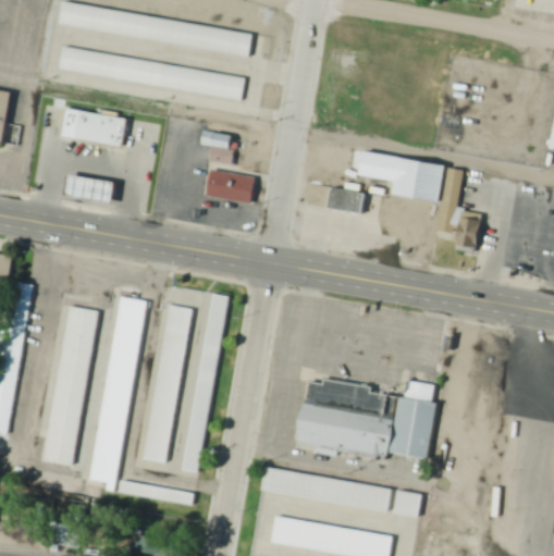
[(62,0),(58,23),(247,57),(251,34),(62,0)]
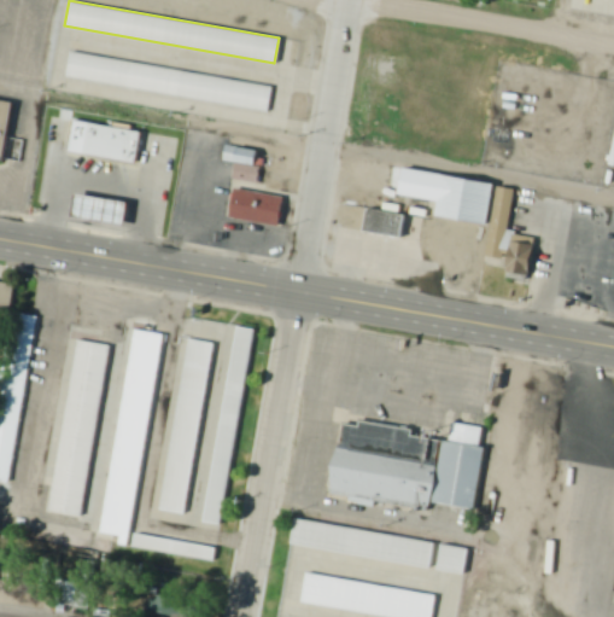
[(572,0),(571,9),(586,11),(588,0),(572,0)]
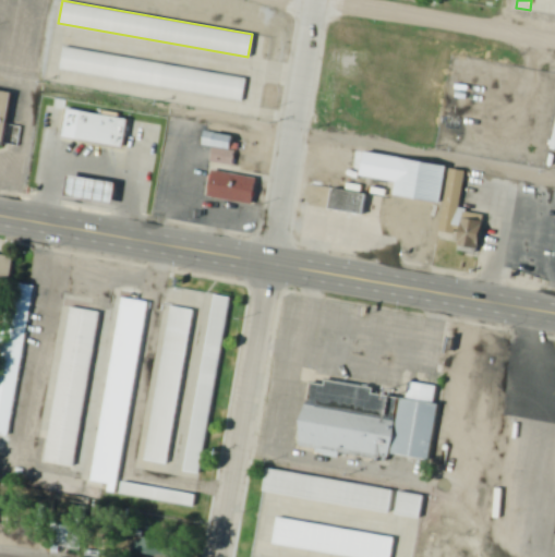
[(62,46),(58,68),(238,100),(242,77),(62,46)]
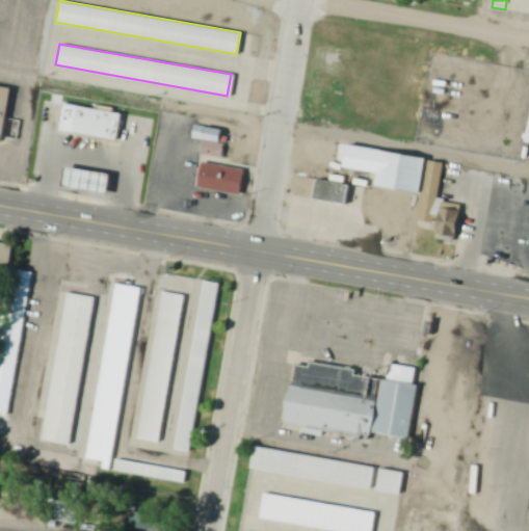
[(0,138),(4,139),(11,88),(0,86),(0,138)]
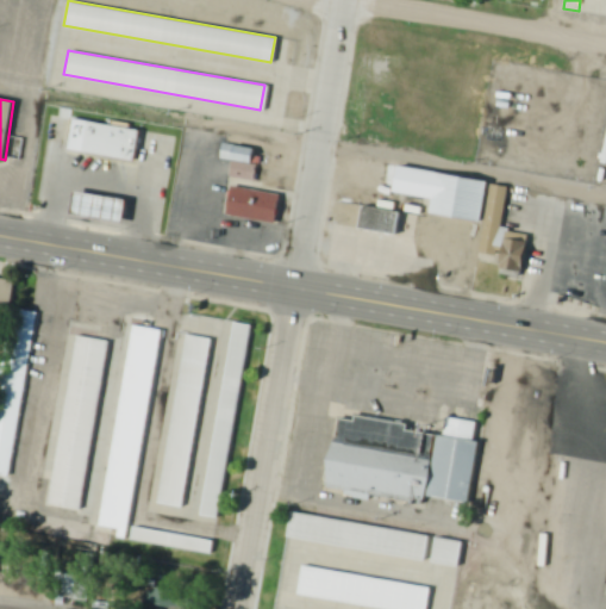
[(86,122),(80,151),(132,161),(137,131),(86,122)]
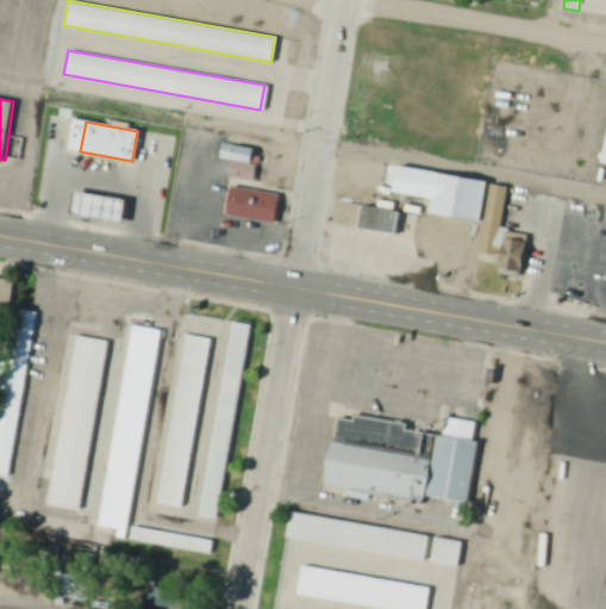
[(219,160),(232,161),(230,176),(250,180),(254,149),(222,144),(219,160)]
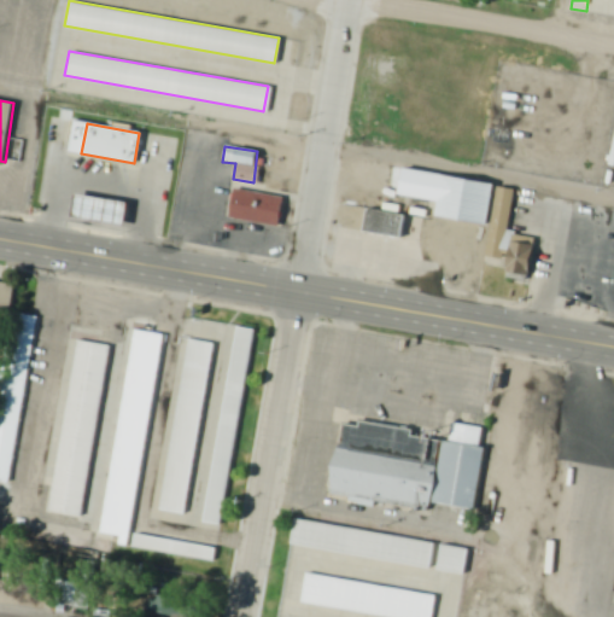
[(442,175),(436,213),(486,221),(492,184),(442,175)]
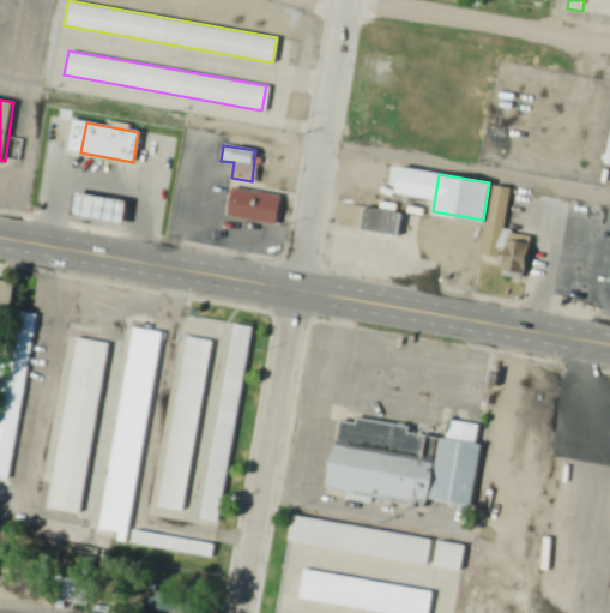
[(229,187),(224,214),(272,222),(277,196),(229,187)]
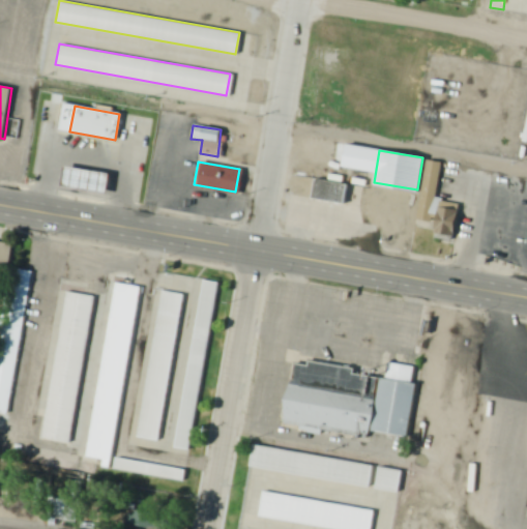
[(65,167),(62,186),(107,195),(110,174),(65,167)]
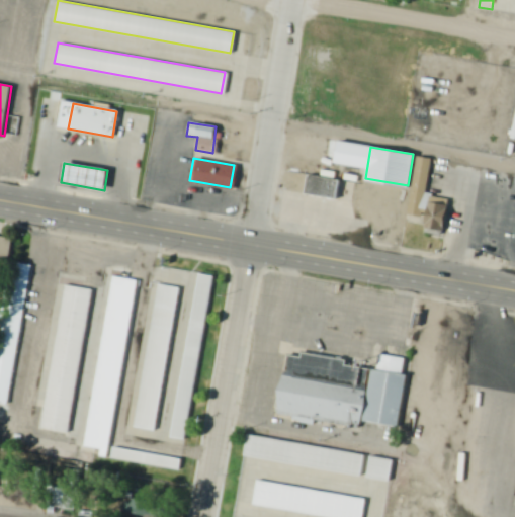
[(322,177),(308,175),(305,194),(337,199),(339,179),(322,177)]
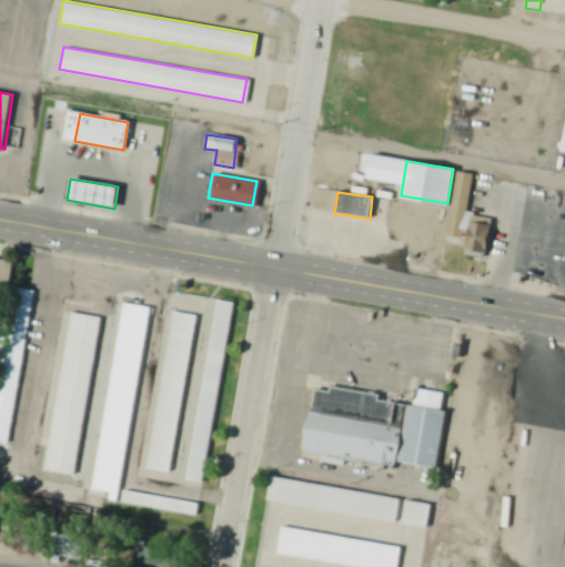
[(0,297),(6,299),(11,261),(0,259),(0,297)]
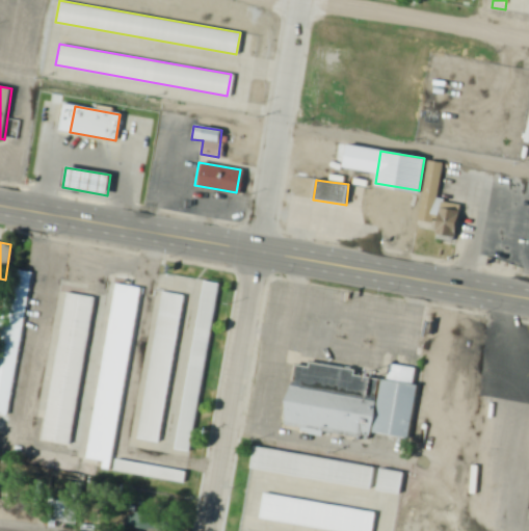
[(0,416),(5,417),(30,273),(16,270),(6,323),(2,322),(0,335),(0,416)]
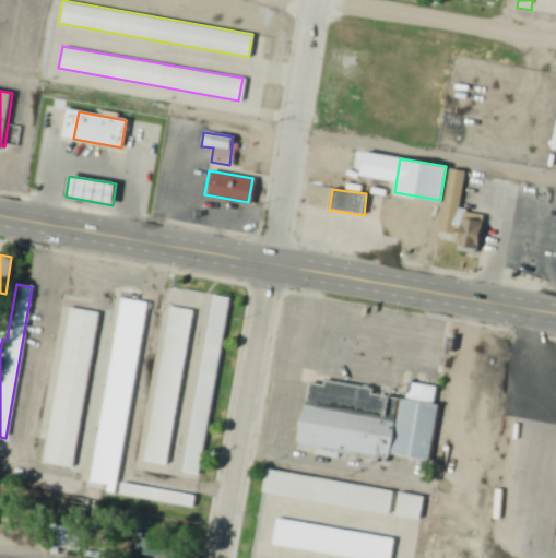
[(214,295),(181,471),(198,473),(231,298),(214,295)]
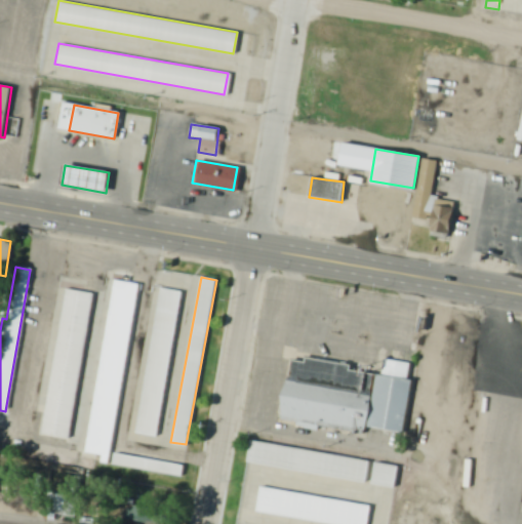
[(138,282),(112,278),(81,450),(98,453),(97,461),(107,464),(138,282)]
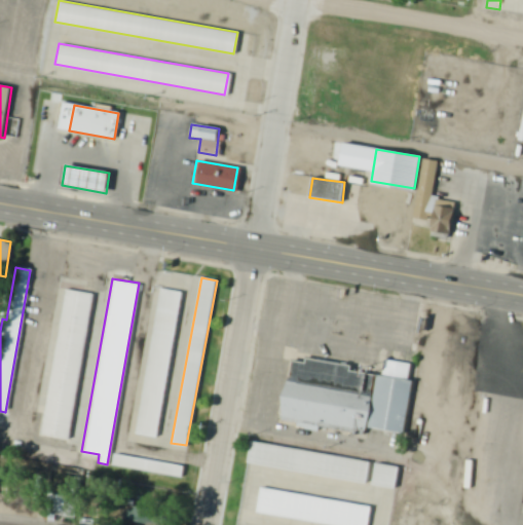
[(158,288),(134,433),(156,437),(182,292),(158,288)]
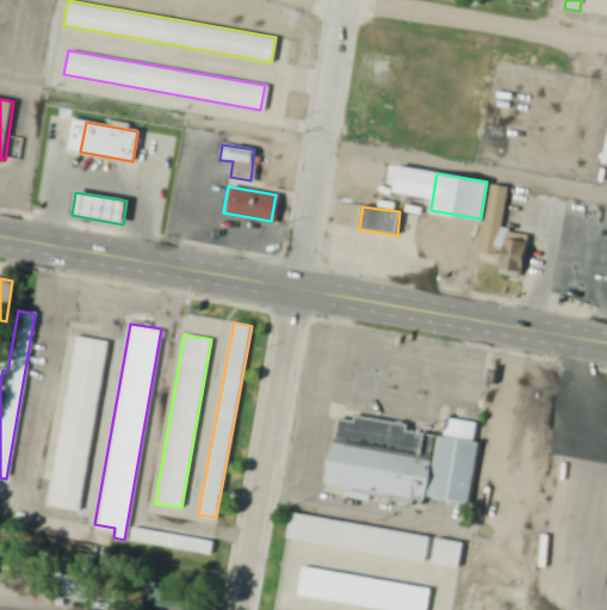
[(74,336),(44,504),(75,509),(105,340),(74,336)]
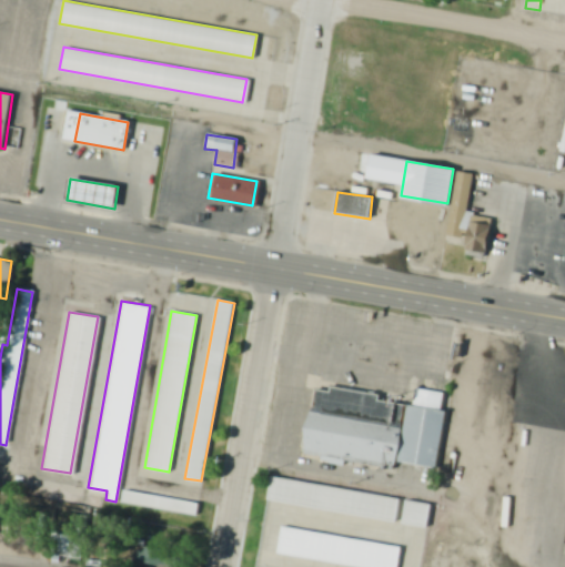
[(399,456),(406,405),(445,412),(436,463),(399,456)]
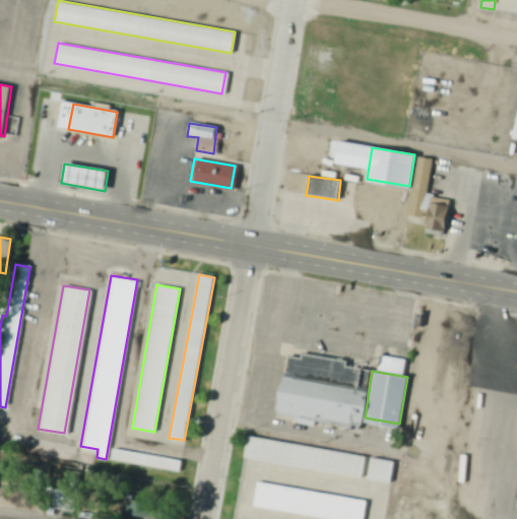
[(247,435),(243,456),(358,477),(362,455),(247,435)]
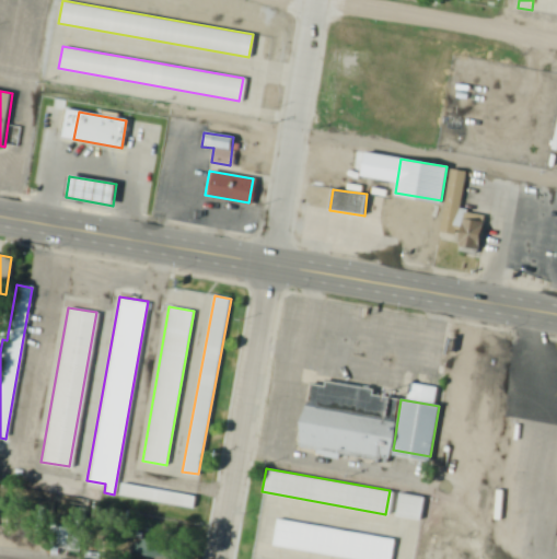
[(119,482),(117,495),(193,508),(195,496),(119,482)]
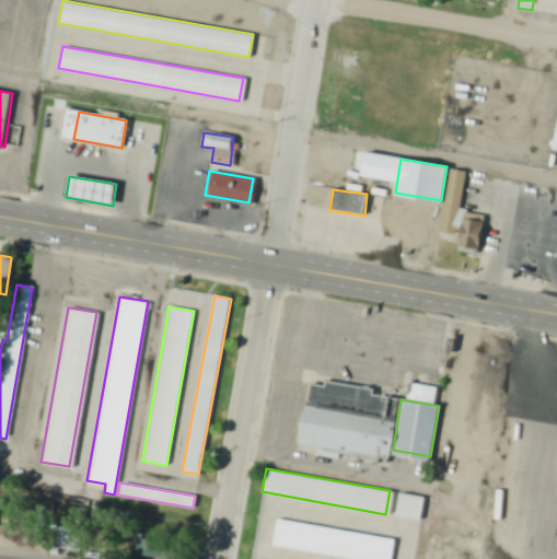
[(398,492),(394,514),(418,519),(422,497),(398,492)]
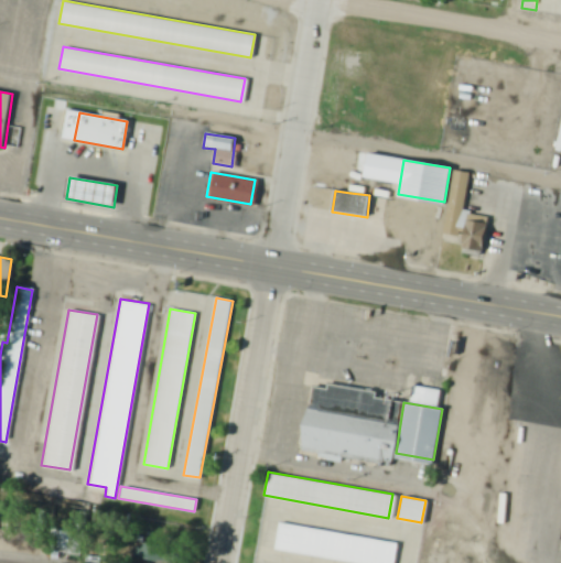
[(388,562),(392,541),(279,522),(273,550),(354,562),(388,562)]
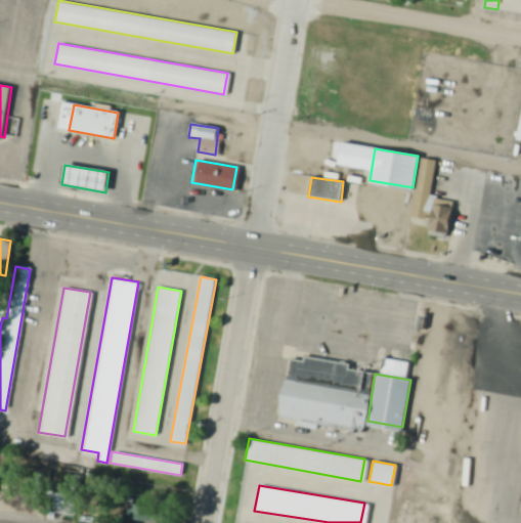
[(146,522),(155,522),(157,508),(124,505),(123,521),(146,522)]
